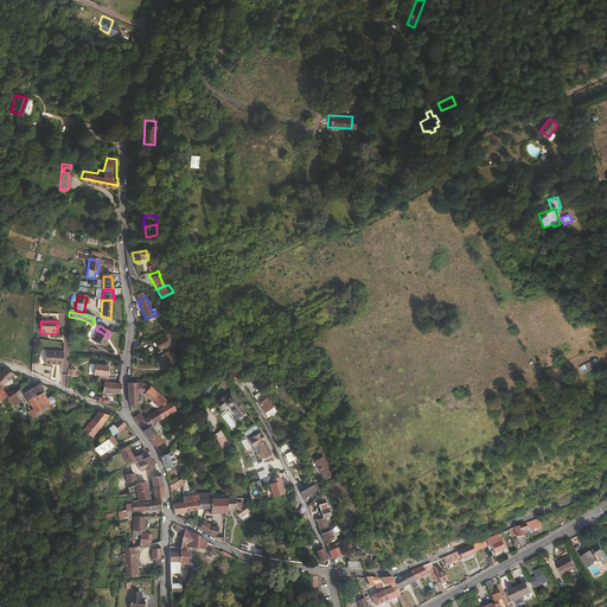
[(102,346),(108,337),(101,332),(96,330),(90,339),(102,346)]
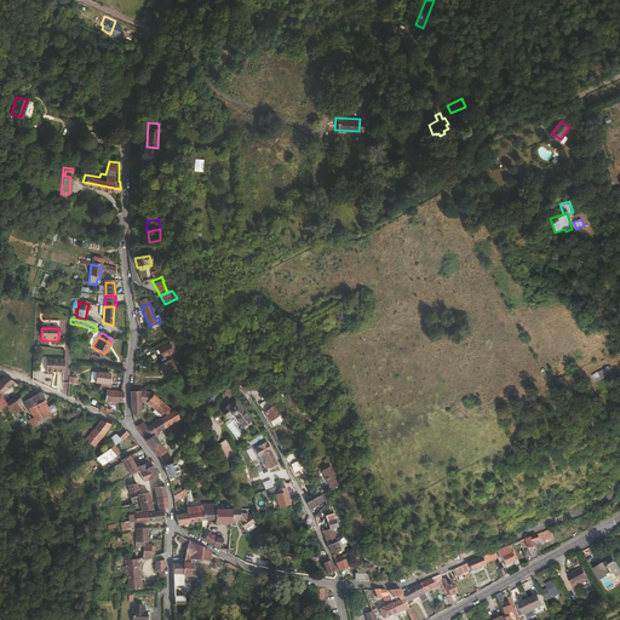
[(182,355),(187,351),(177,339),(176,340),(173,343),(177,350),(182,355)]
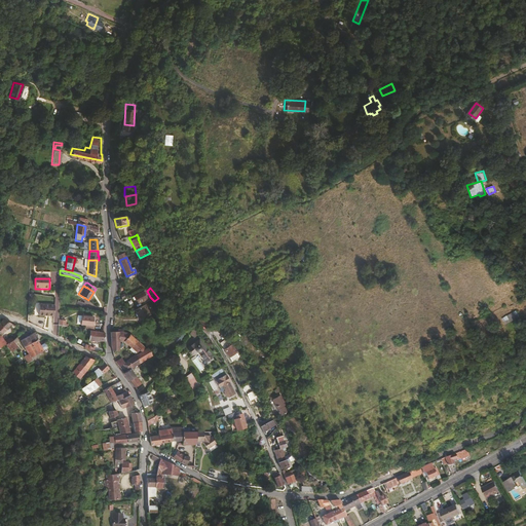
[(150,297),(147,291),(146,290),(135,297),(139,304),(150,297)]
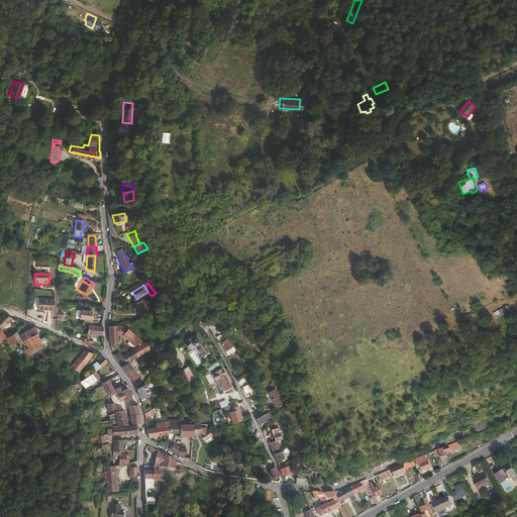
[(53,312),(53,301),(38,301),(38,311),(53,312)]
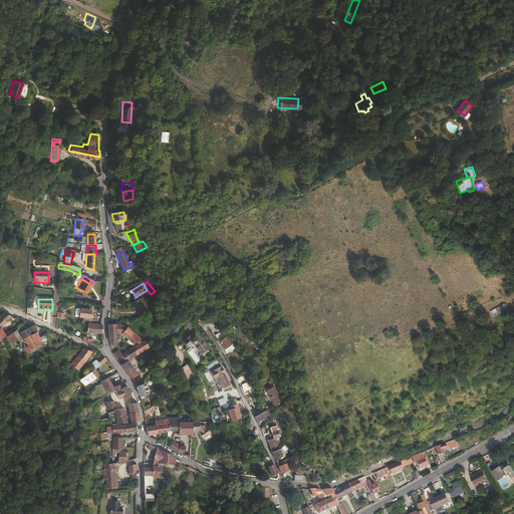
[(146,308),(141,299),(132,304),(137,313),(146,308)]
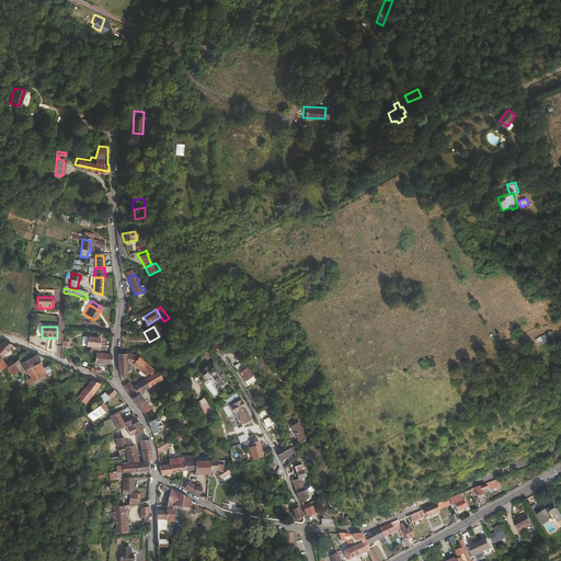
[(538,343),(553,339),(551,333),(537,338),(538,343)]
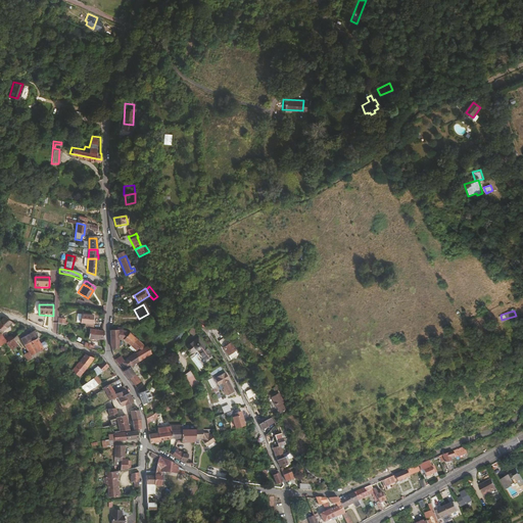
[(197,319),(205,326),(208,322),(200,315),(197,319)]
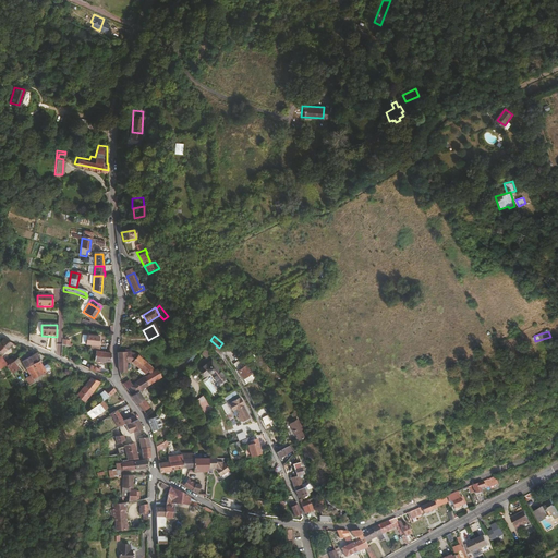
[(89,347),(97,347),(98,338),(86,337),(85,346),(89,347)]
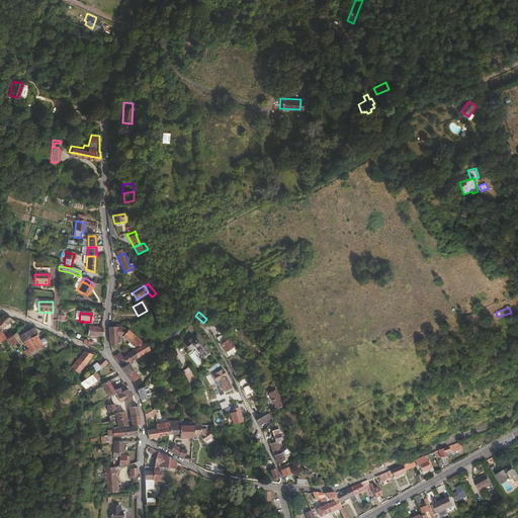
[(0,344),(6,341),(1,333),(11,320),(2,317),(0,319),(0,344)]
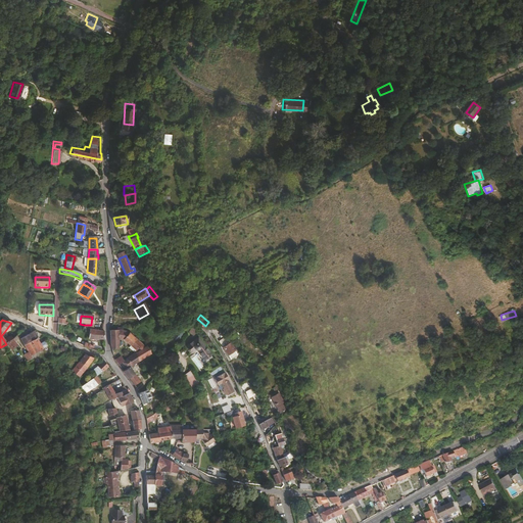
[(198,328),(193,324),(189,329),(193,332),(198,328)]
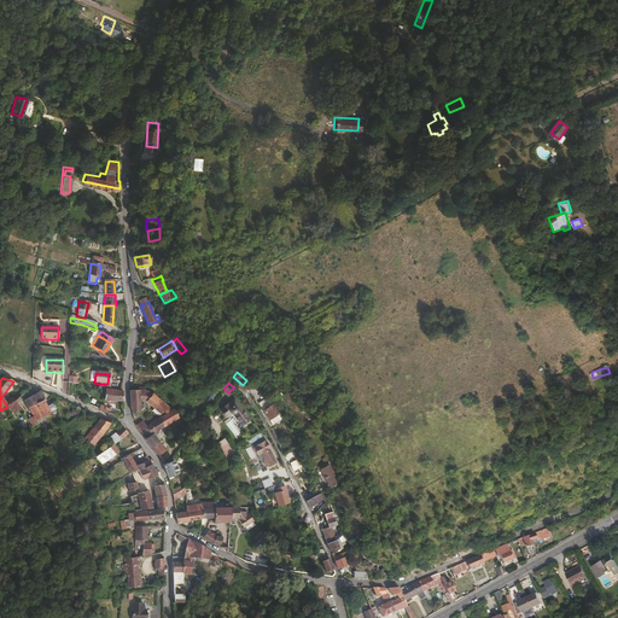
[(164,412),(165,413),(167,414),(172,410),(153,395),(145,390),(145,389),(139,388),(139,391),(129,391),(129,404),(132,414),(139,413),(140,402),(146,402),(161,414),(164,412)]
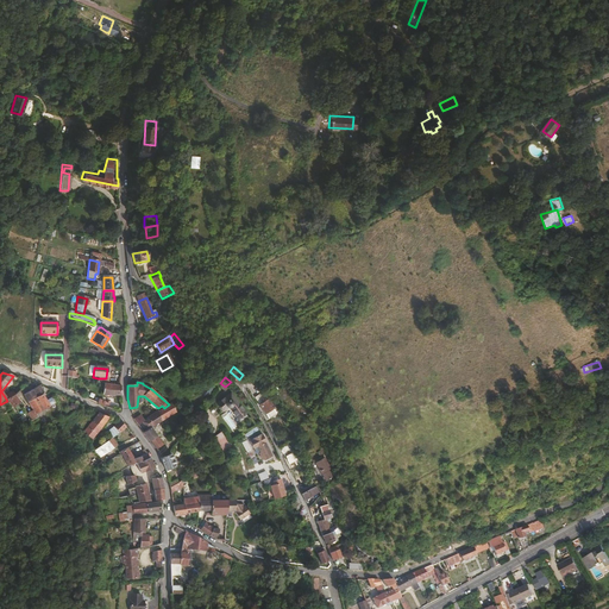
[(205,400),(215,388),(209,382),(199,394),(205,400)]
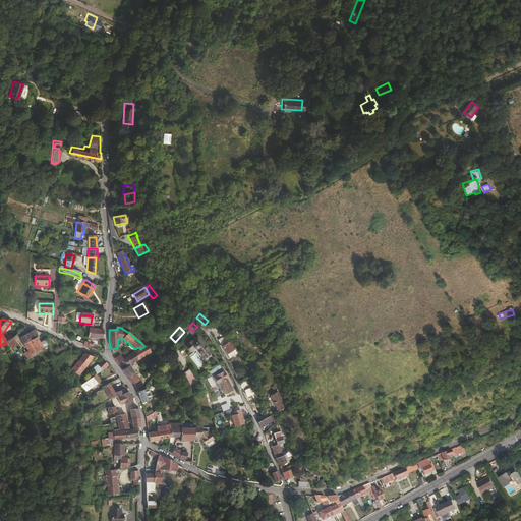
[(92,329),(89,329),(88,338),(92,339),(103,339),(104,339),(104,331),(102,331),(92,329)]
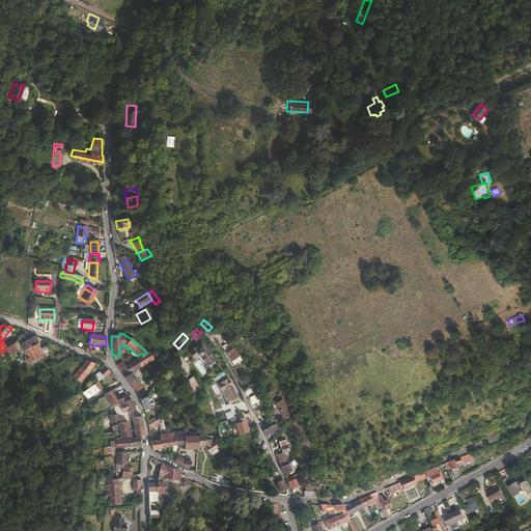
[(24,352),(27,358),(30,362),(31,362),(47,353),(44,347),(40,351),(37,345),(44,341),(43,341),(36,338),(34,339),(33,337),(32,338),(21,345),(24,352)]
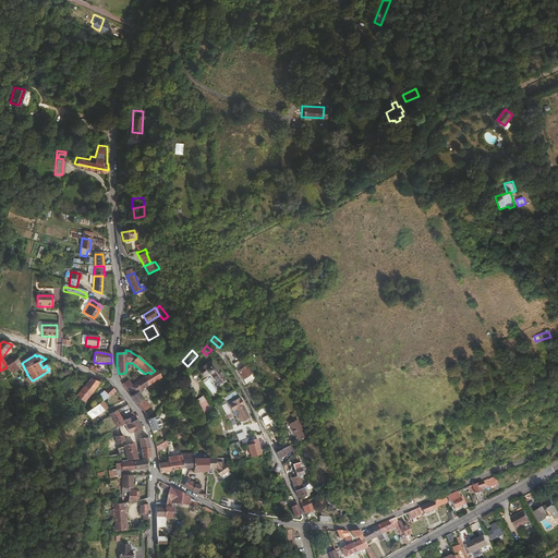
[(201,367),(205,373),(211,368),(218,379),(225,376),(213,359),(201,367)]
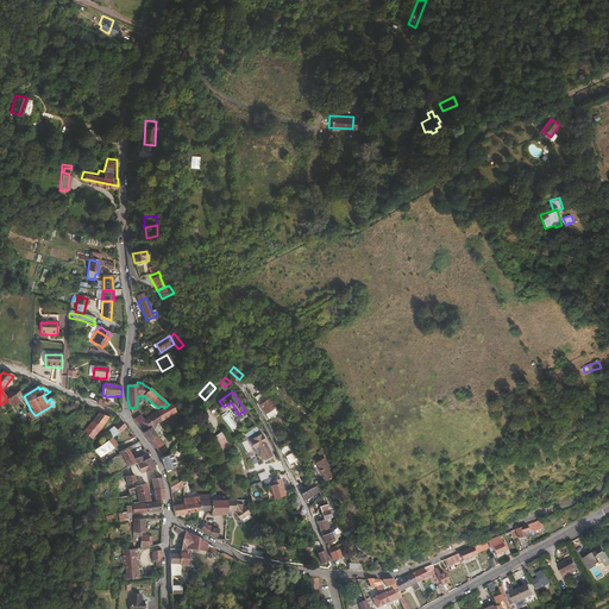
[(14,396),(7,401),(12,409),(19,405),(14,396)]
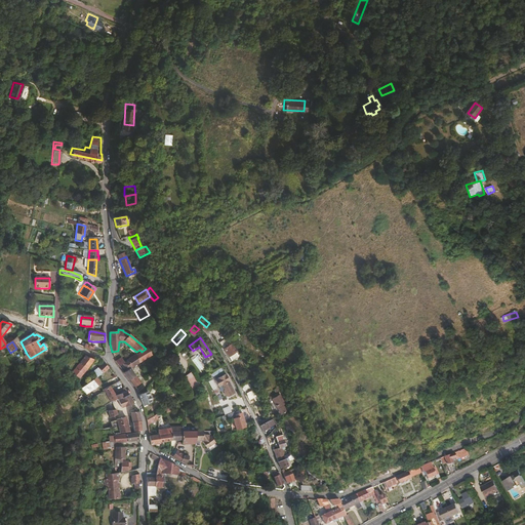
[(236,351),(230,344),(223,350),(228,357),(236,351)]
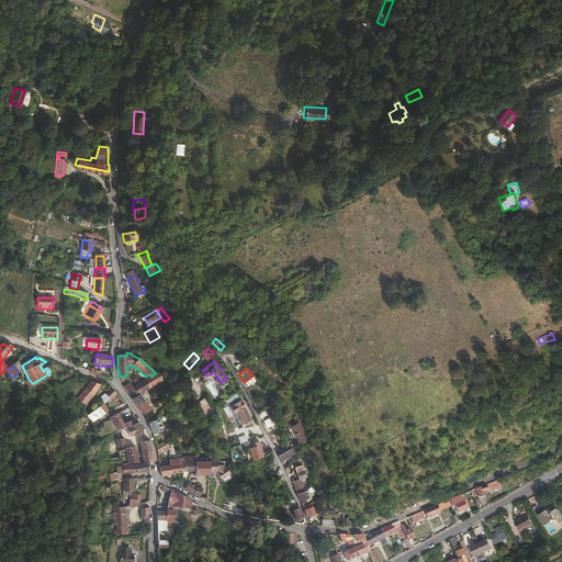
[(158,372),(156,373),(152,377),(150,375),(148,378),(146,379),(150,388),(163,380),(158,372)]
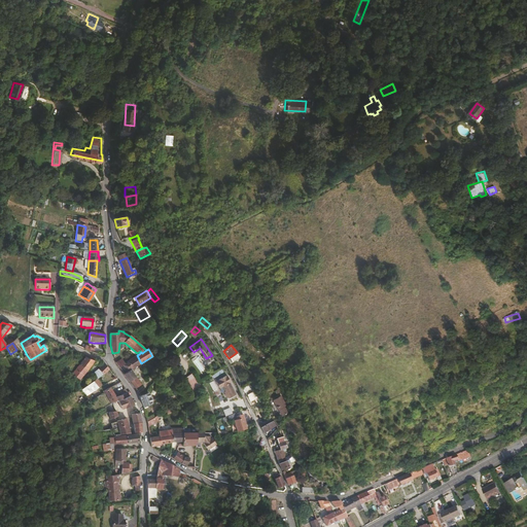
[(128,362),(125,364),(119,369),(124,374),(131,370),(141,363),(137,355),(128,362)]
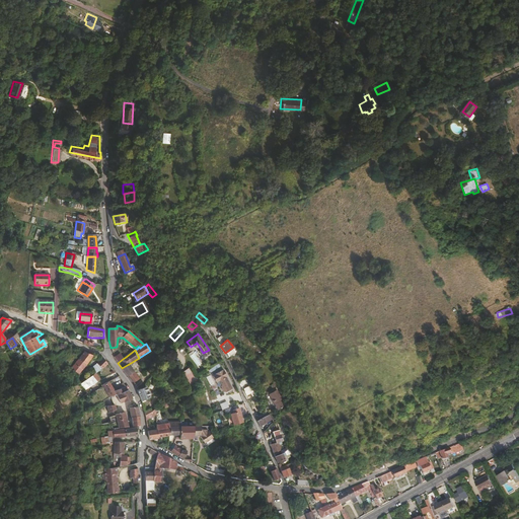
[(189,355),(198,365),(201,362),(192,352),(189,355)]
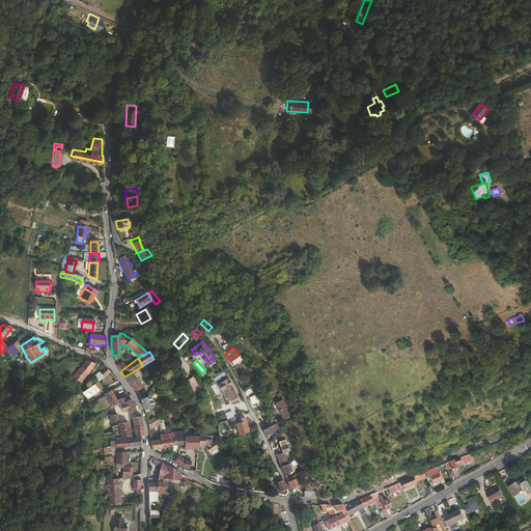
[(80,383),(95,365),(86,361),(73,378),(80,383)]
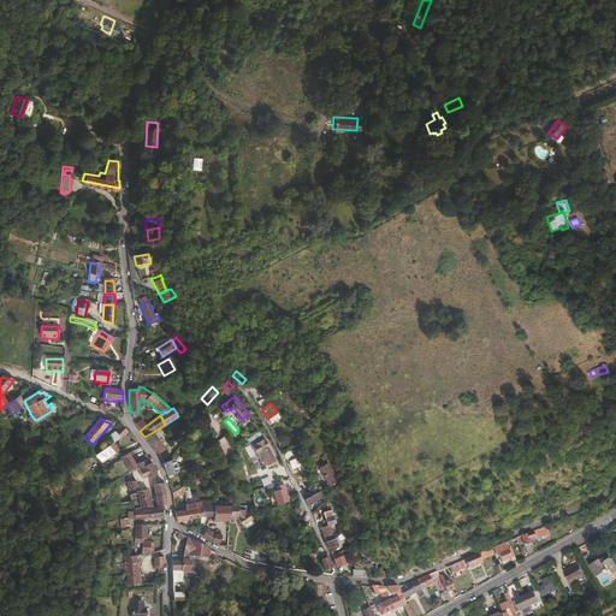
[(135,425),(140,431),(146,426),(142,421),(135,425)]
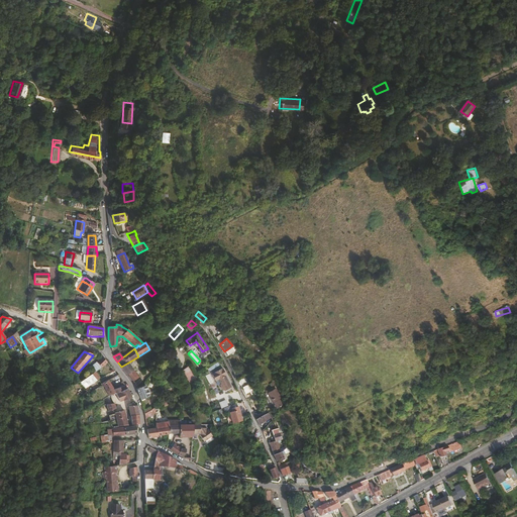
[(97,364),(101,369),(107,364),(103,359),(101,358),(97,364)]
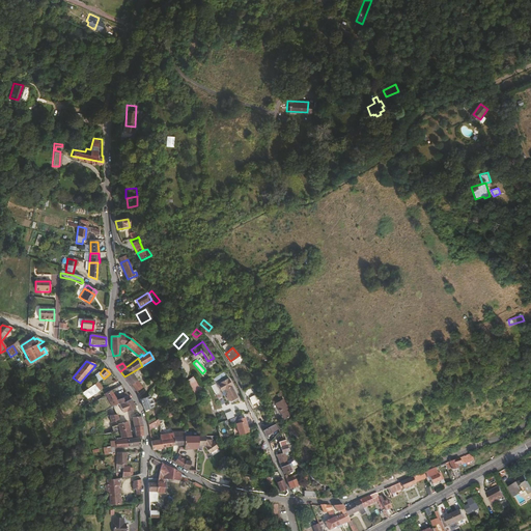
[(137,381),(132,372),(124,376),(123,378),(130,386),(131,385),(137,381)]
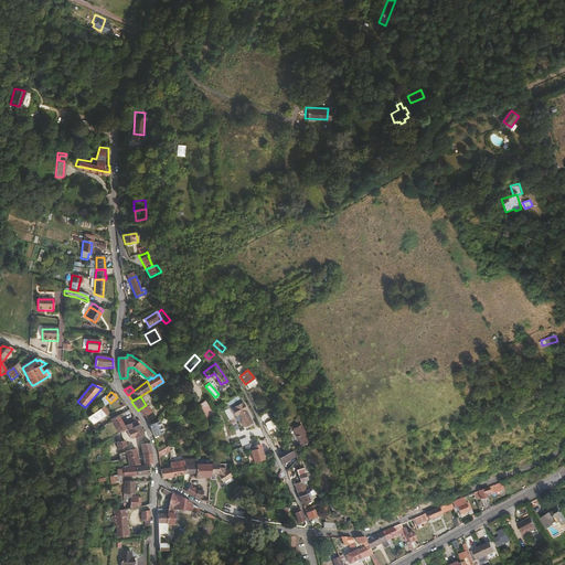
[(110,403),(106,397),(98,404),(103,408),(110,403)]
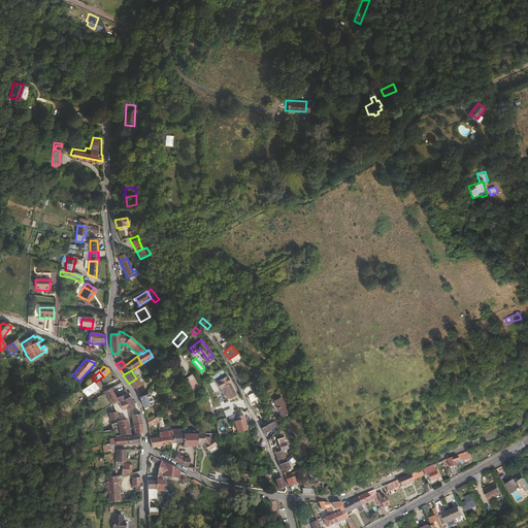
[(220,382),(216,384),(220,390),(223,388),(225,393),(224,394),(227,399),(228,398),(229,400),(235,397),(229,385),(230,384),(227,377),(226,378),(226,377),(219,382),(220,382)]
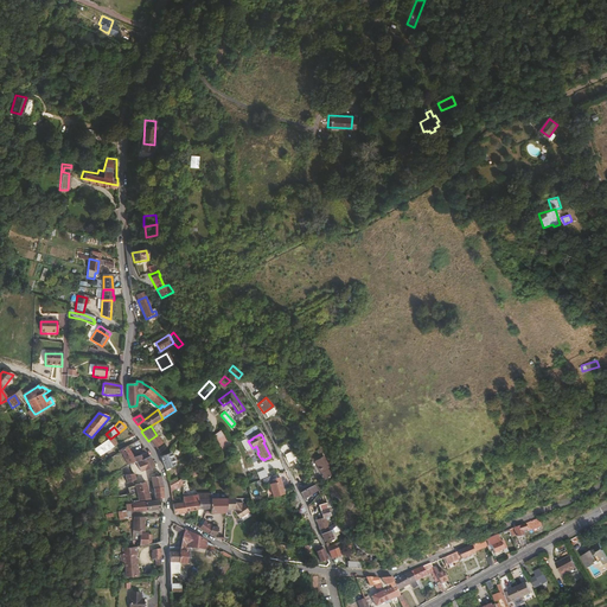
[(116,445),(110,439),(108,441),(107,440),(94,451),(100,458),(116,445)]
